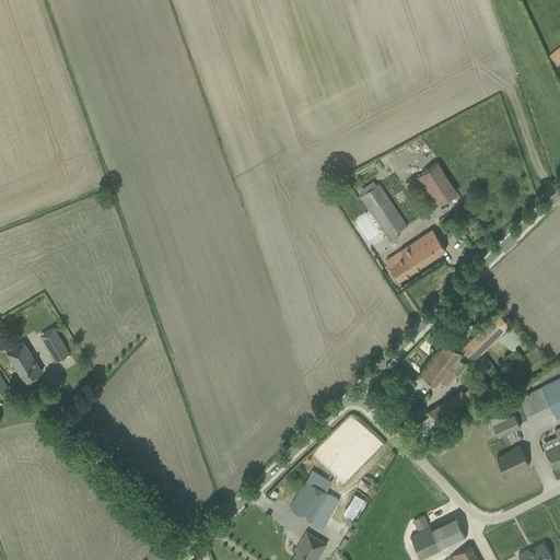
[(412,179),(433,209),(457,193),(438,163),(412,179)]
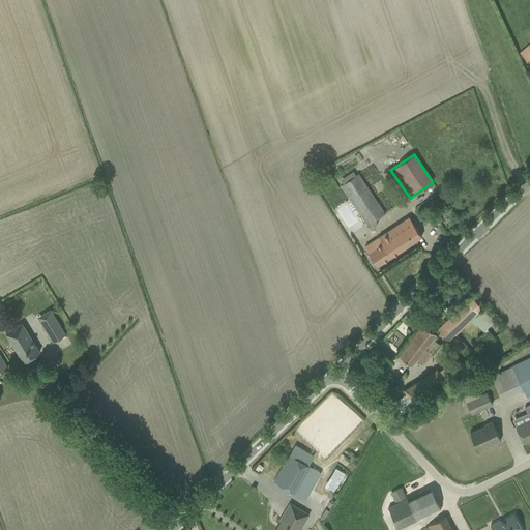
[(341,185),(367,225),(385,213),(358,174),(341,185)]
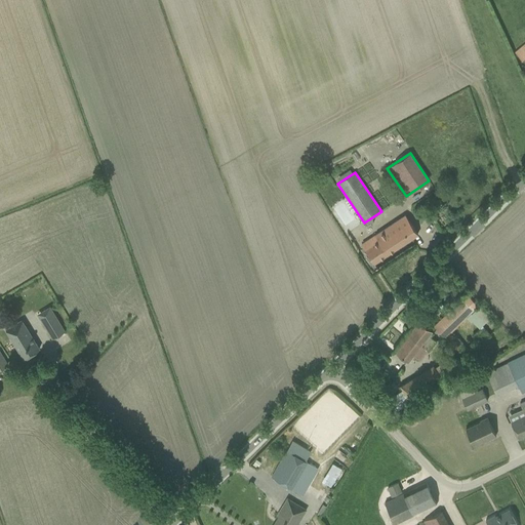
[(361,244),(365,249),(374,263),(417,234),(405,215),(373,237),(361,244)]
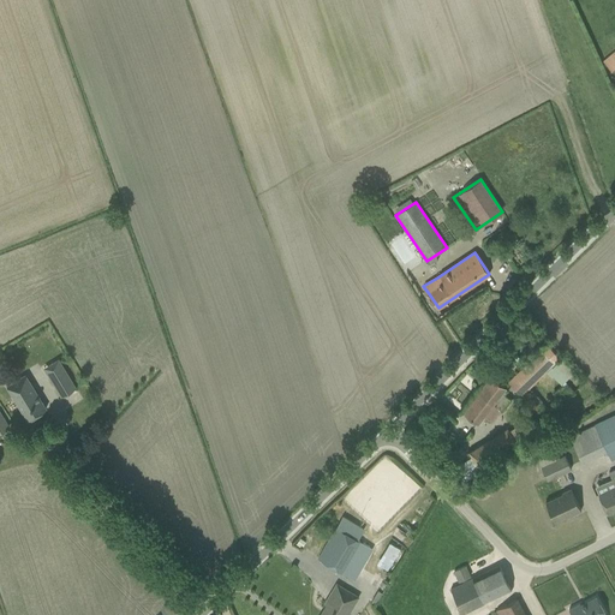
[(508,382),(520,395),(560,358),(547,345),(508,382)]
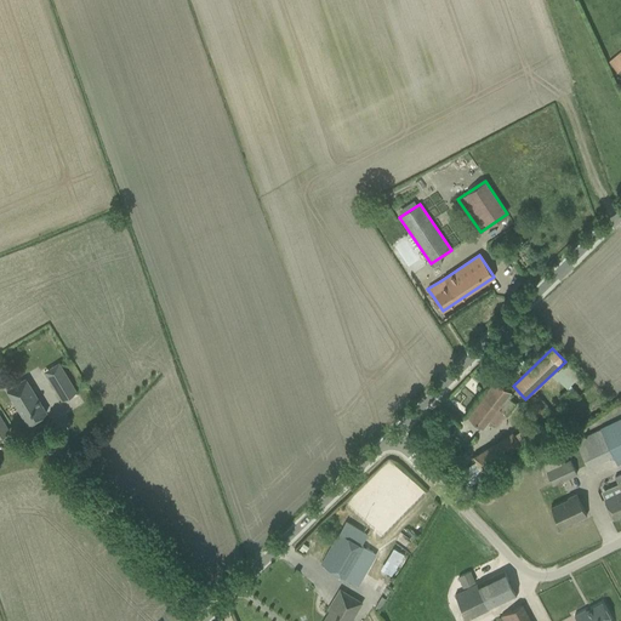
[(44,371),(62,400),(77,392),(58,362),(44,371)]
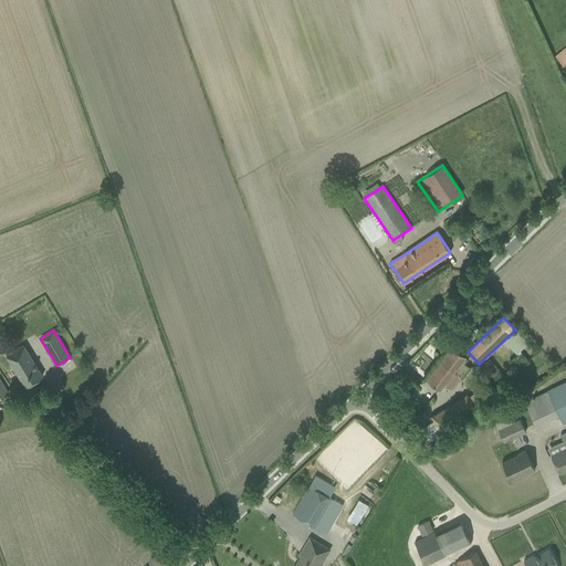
[(7,355),(25,387),(42,376),(23,345),(7,355)]
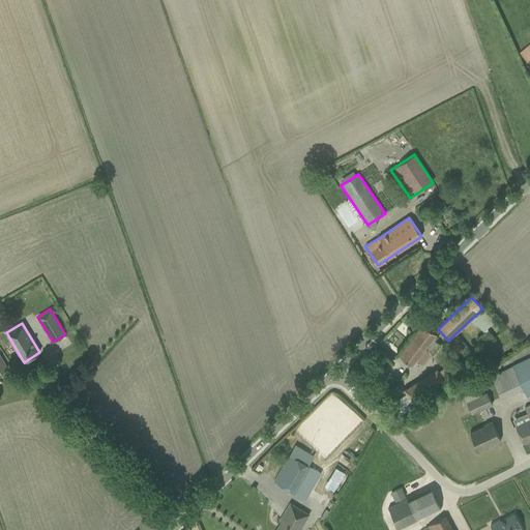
[(435,341),(438,336),(423,325),(400,355),(412,364),(416,358),(424,364),(432,354),(440,345),(435,341)]
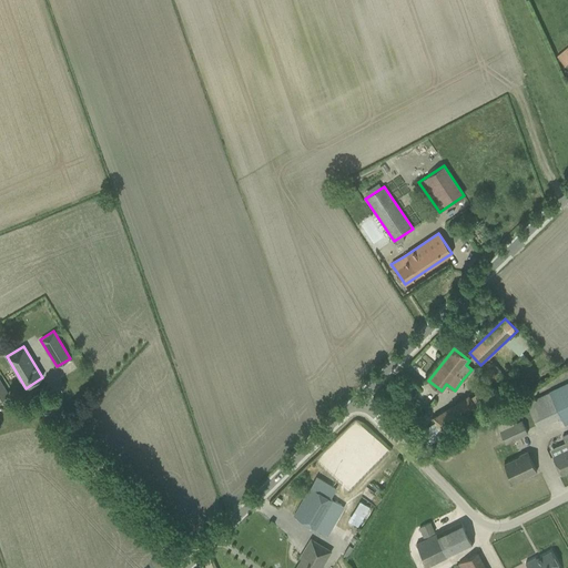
[(523,354),(511,363),(518,372),(530,362),(523,354)]
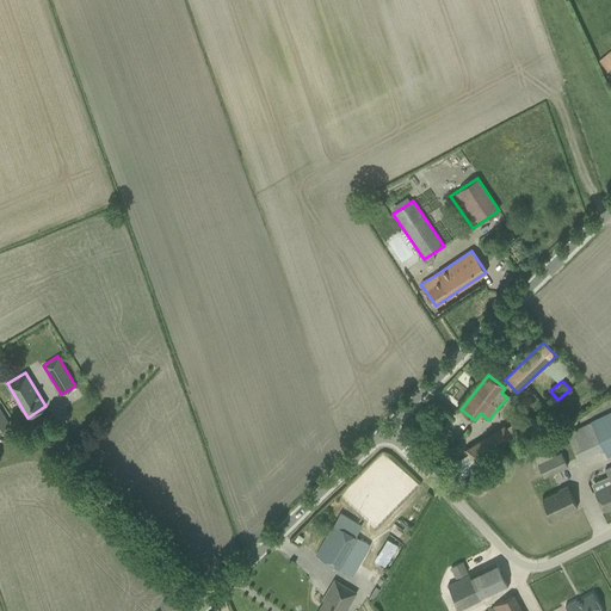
[(566,433),(578,458),(603,448),(606,457),(610,454),(610,412),(576,429),(575,429),(575,430),(566,433)]
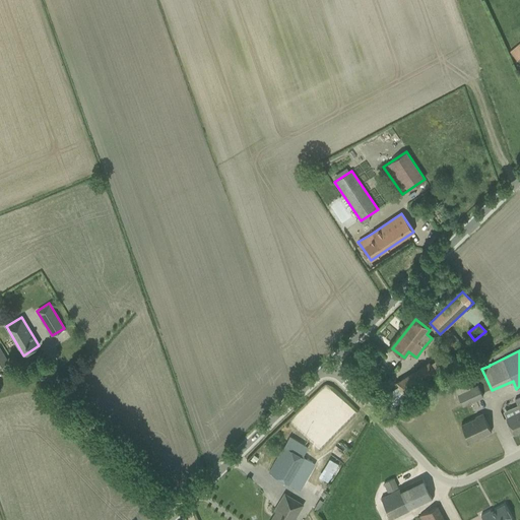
[(397,383),(405,396),(437,376),(435,373),(439,370),(434,363),(430,365),(429,363),(397,383)]
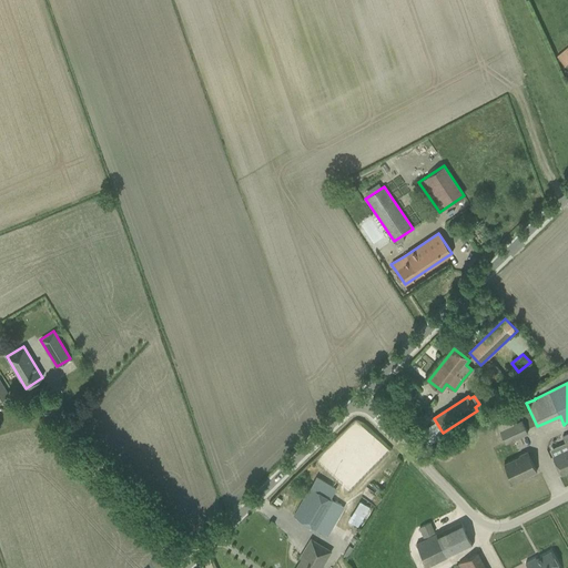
[(499,430),(505,444),(527,434),(521,421),(499,430)]
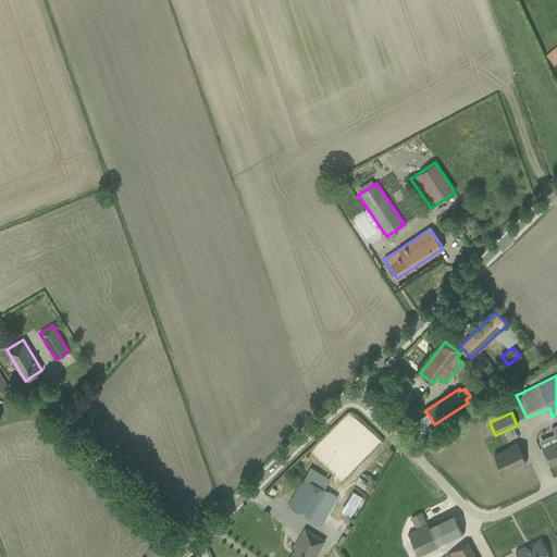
[(556,462),(556,424),(552,428),(556,441),(542,447),(549,466),(556,462)]
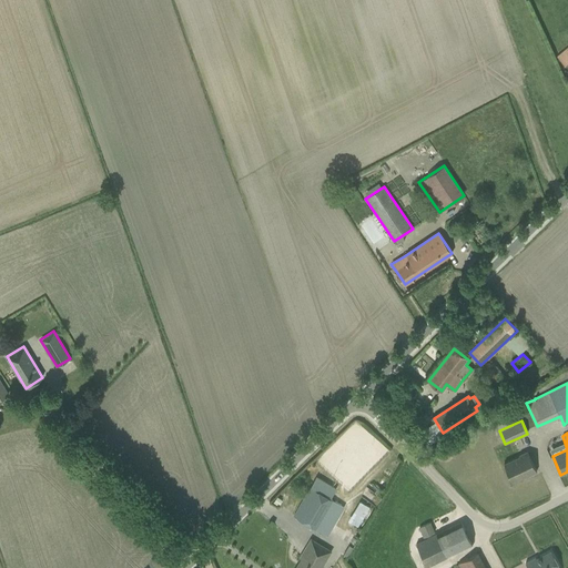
[(504,464),(511,480),(526,474),(527,476),(537,472),(527,452),(519,455),(519,456),(504,464)]
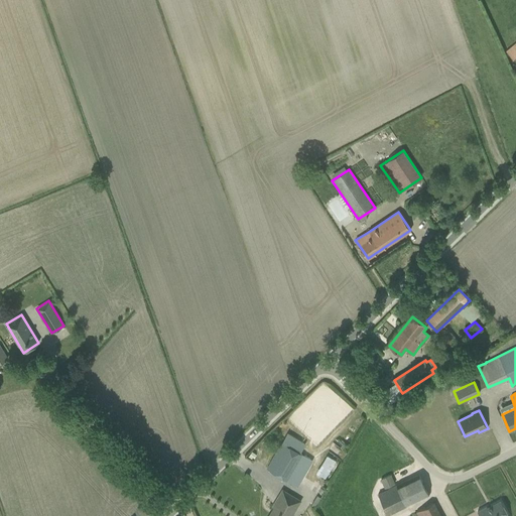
[(266,469),(275,474),(286,481),(301,455),(282,442),(266,469)]
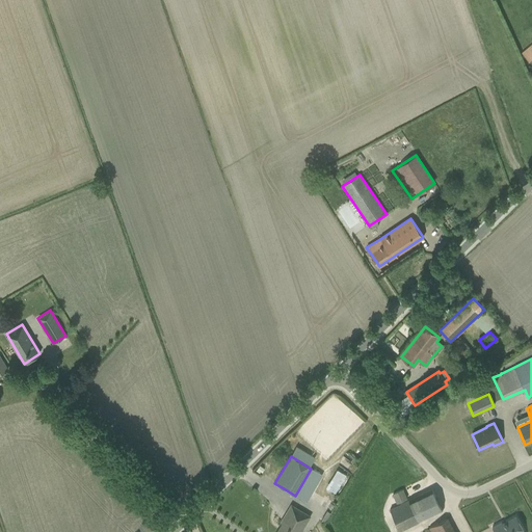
[(325,487),(335,494),(346,475),(337,469),(325,487)]
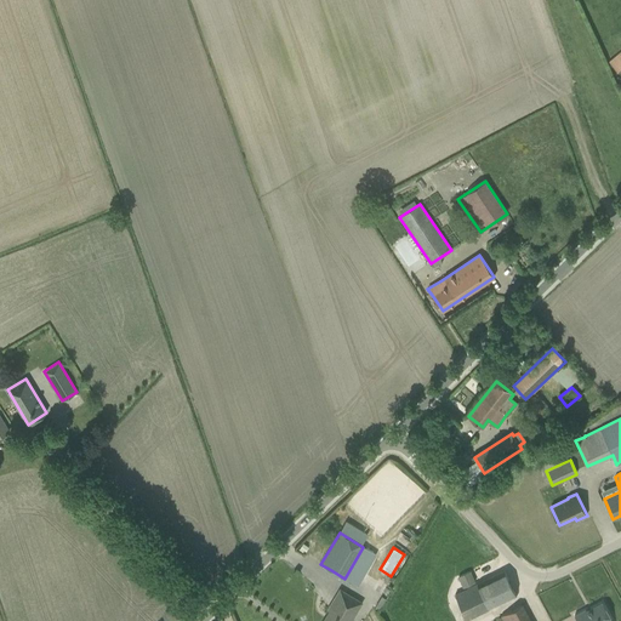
[(477,585),(455,596),(467,620),(489,609),(505,600),(516,596),(503,570),(493,576),(477,585)]
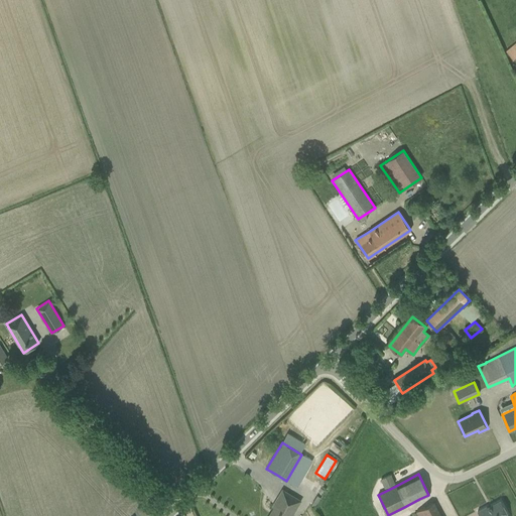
[(394,484),(390,476),(381,480),(385,489),(394,484)]
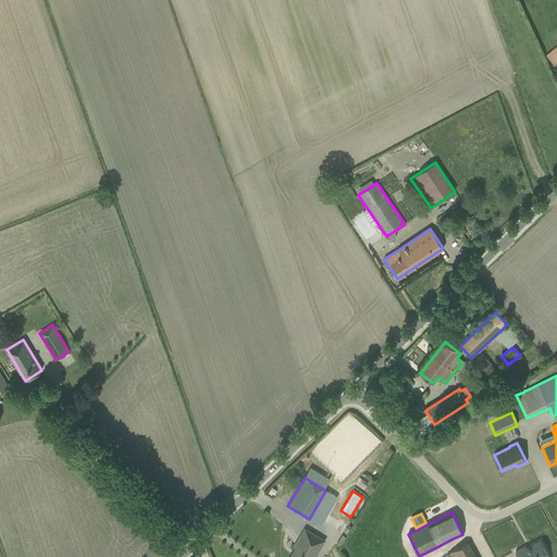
[(314,556),(324,541),(305,529),(294,547),(295,548),(289,556),(314,556)]
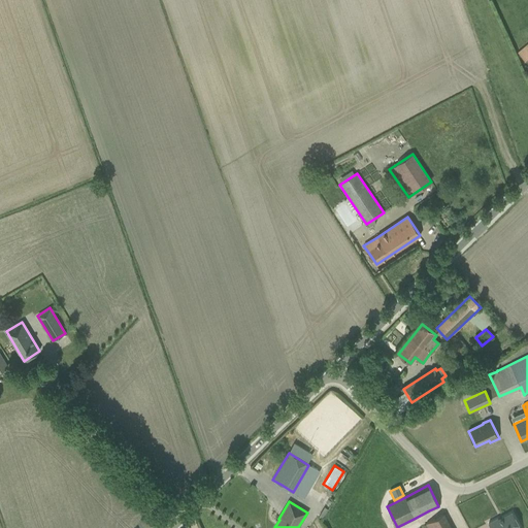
[(488,523),(490,527),(520,527),(521,527),(512,512),(498,519),(497,518),(488,523)]
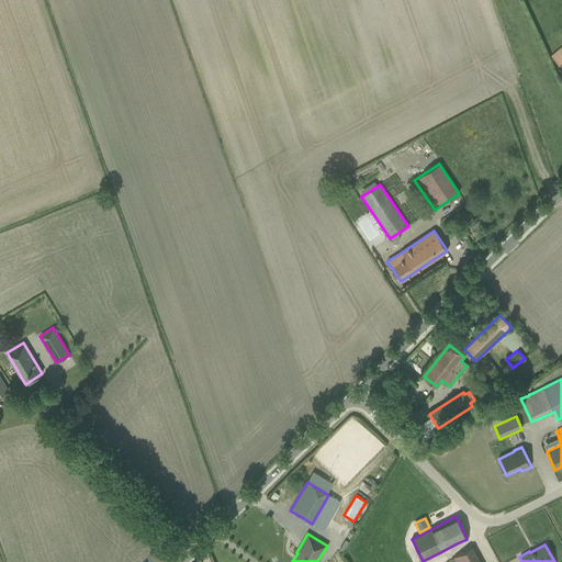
[(453,558),(456,561),(480,561),(472,547),(453,558)]
